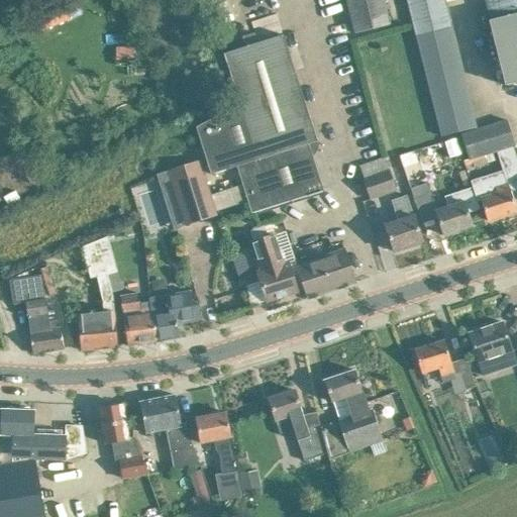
[(344,0),(353,33),(390,23),(384,0),(344,0)]
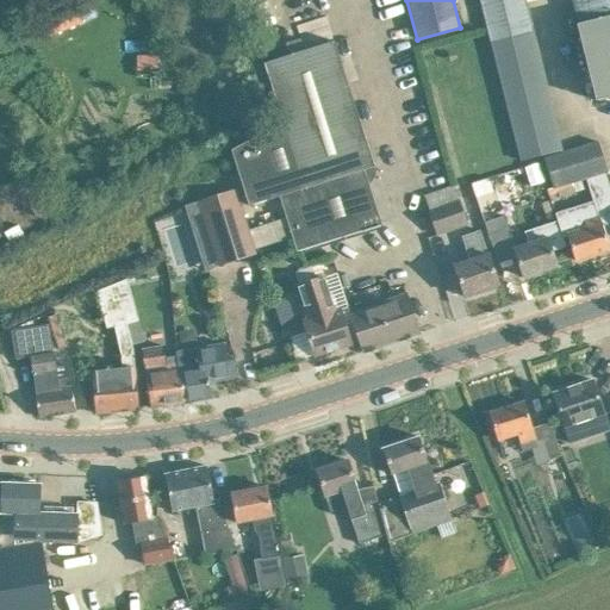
[(479,0),(487,30),(522,163),(564,151),(524,0),(479,0)]
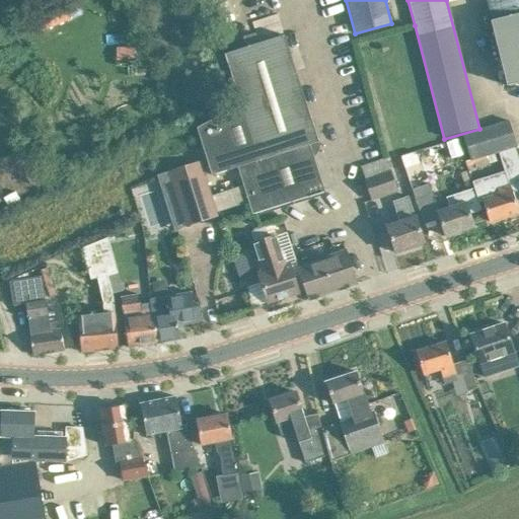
[(518,0),(487,0),(507,82),(518,79),(518,0)]
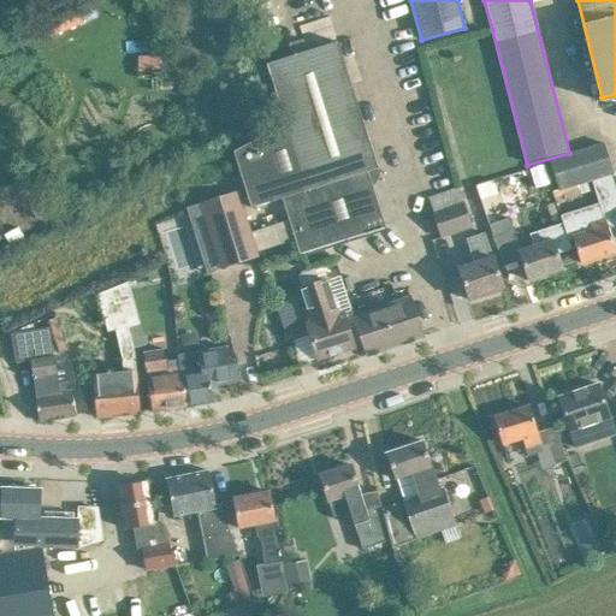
[(47,28),(36,31),(39,37),(49,33),(51,37),(86,23),(99,17),(93,6),(81,11),(82,15),(47,29),(47,28)]
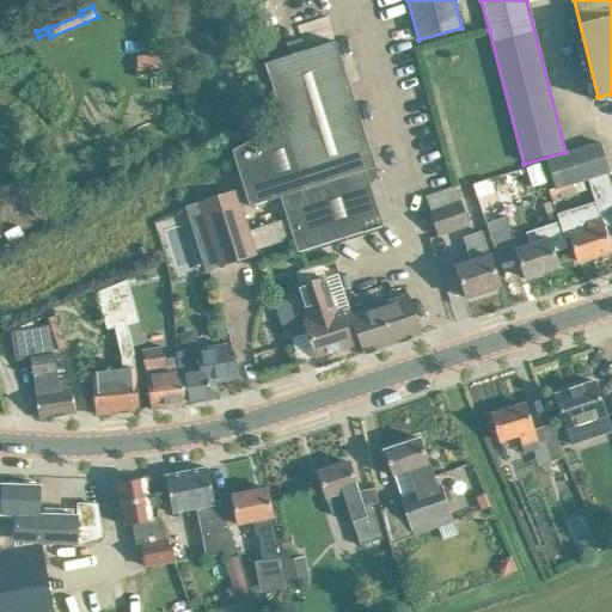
[(270,129),(232,151),(250,207),(280,197),(298,252),(383,226),(369,185),(374,181),(377,177),(377,172),(375,167),(335,42),(264,63),(265,65),(254,68),(274,129),(270,129)]
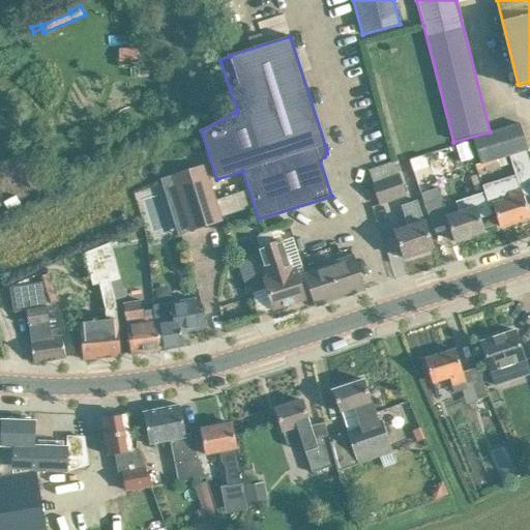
[(137,49),(118,49),(119,66),(137,66),(137,49)]
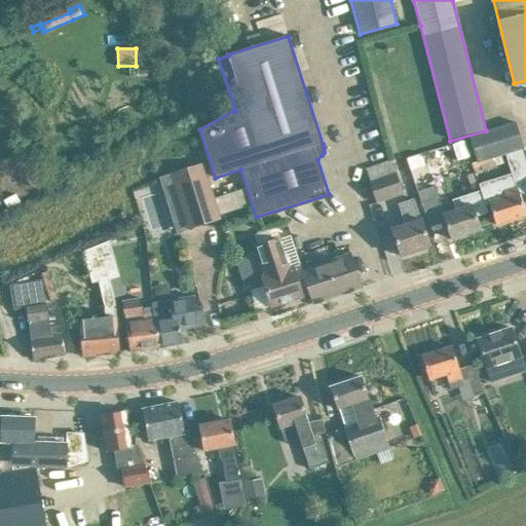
[(517,122),(470,137),(473,149),(477,163),(504,154),(505,153),(522,148),(524,147),(517,122)]
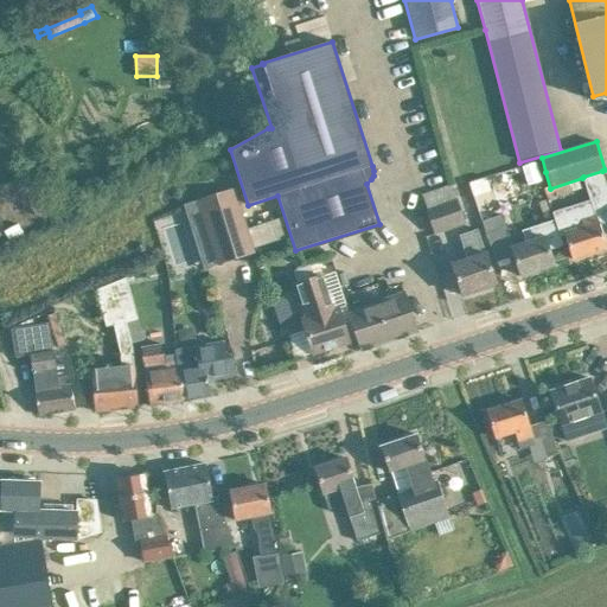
[(499,215),(517,209),(503,168),(485,174),(499,215)]
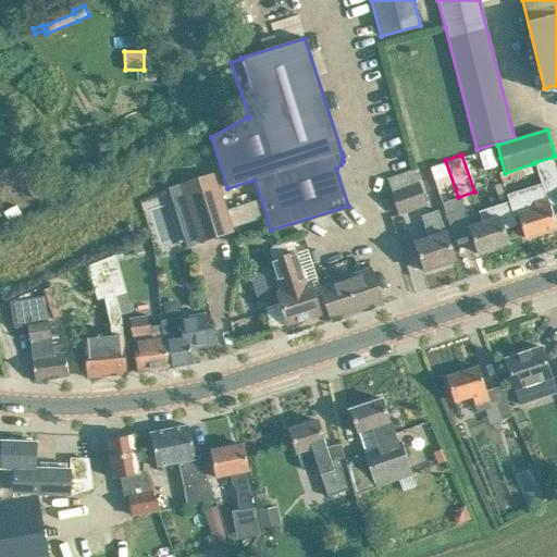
[(555,205),(556,203),(556,170),(555,162),(543,166),(555,205)]
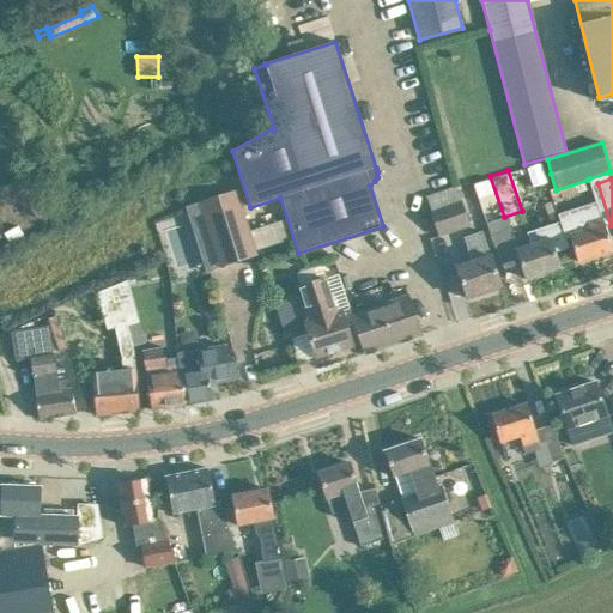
[(441,237),(471,225),(461,200),(460,200),(454,186),(426,195),(432,210),(430,211),(441,237)]
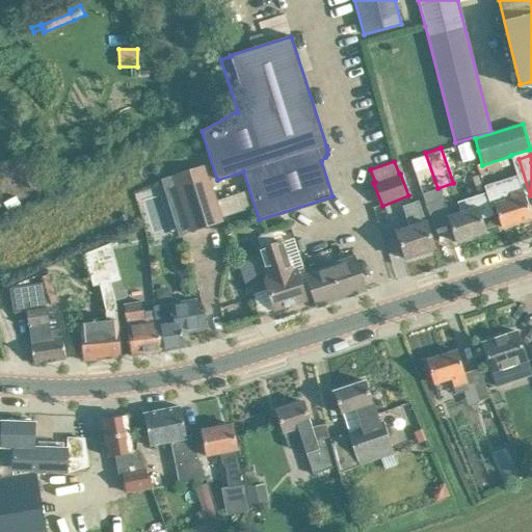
[(224,221),(206,164),(173,175),(190,232),(224,221)]
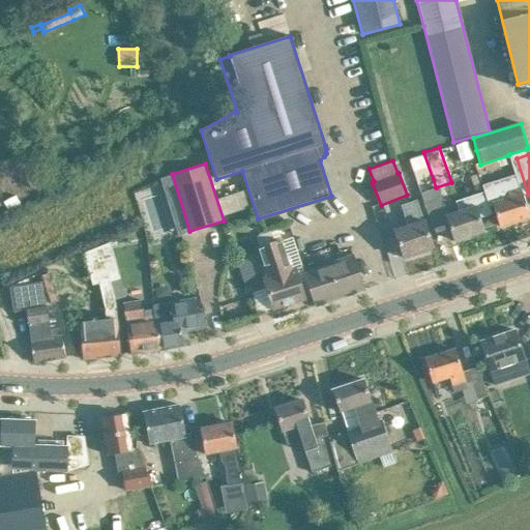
[(508,179),(483,187),(489,205),(493,203),(500,224),(529,215),(520,185),(511,187),(508,179)]
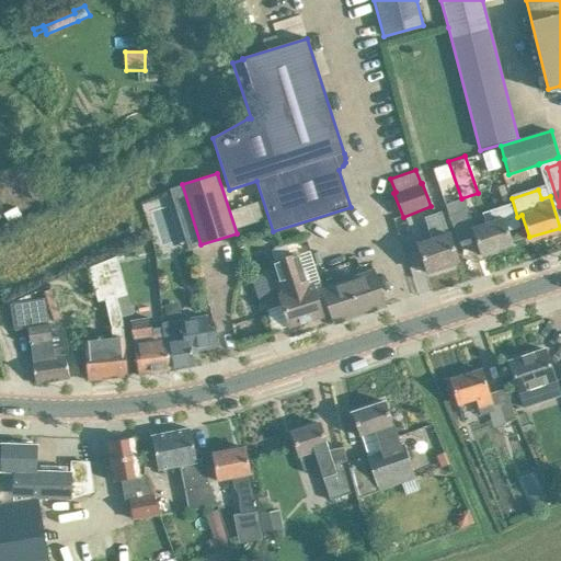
[(248,196),(238,199),(239,206),(249,203),(248,196)]
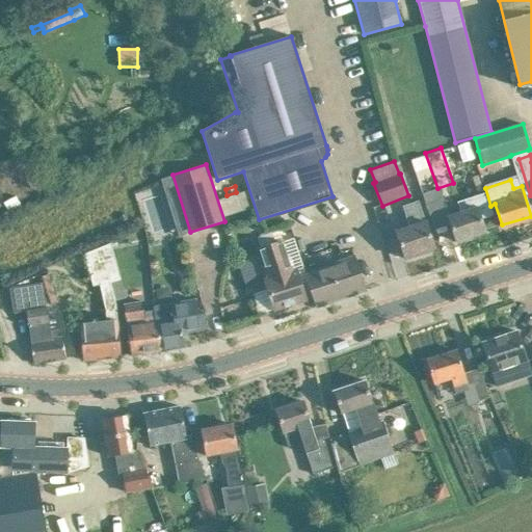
[(436,189),(423,193),(426,204),(432,223),(445,219),(442,210),(448,209),(441,188),(436,189)]
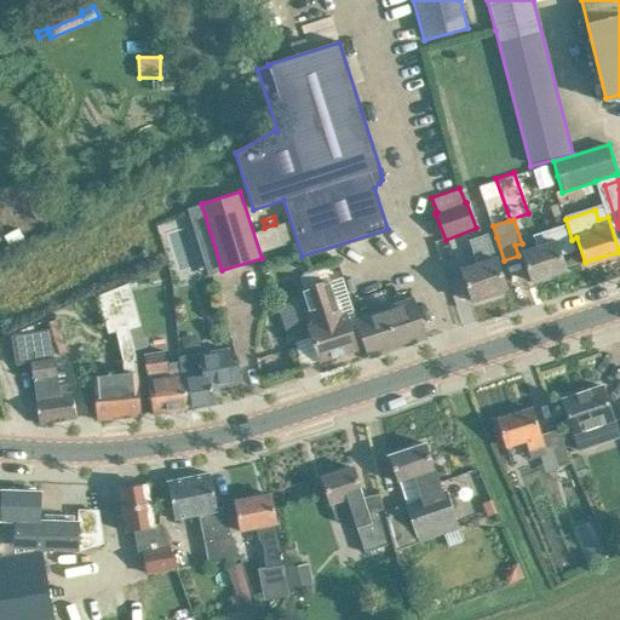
[(575,252),(566,225),(533,235),(538,248),(523,253),(532,282),(566,270),(561,256),(575,252)]
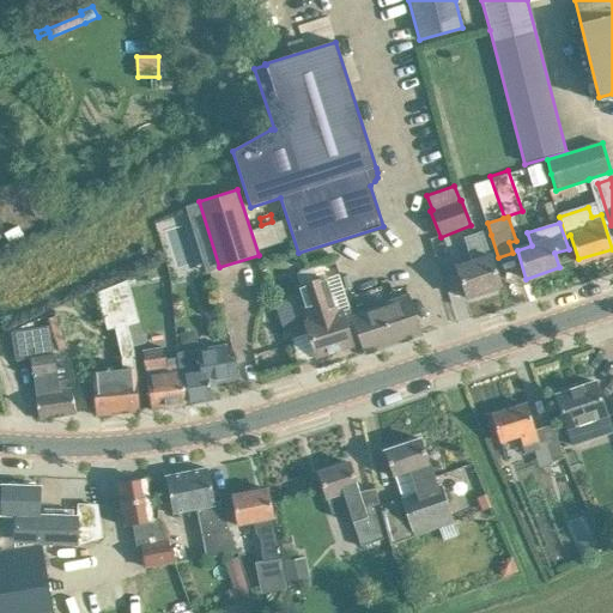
[(18,225),(4,232),(11,244),(24,236),(18,225)]
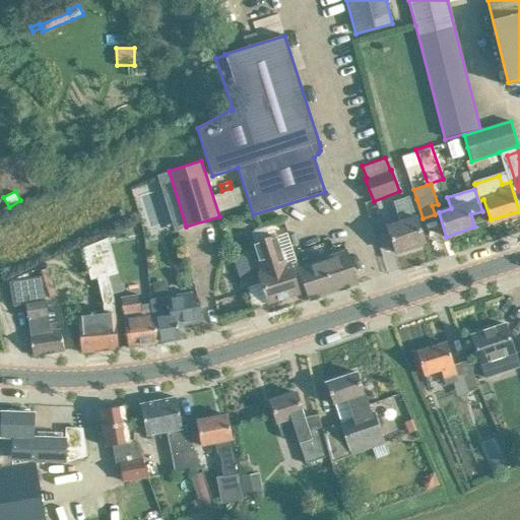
[(400,221),(387,226),(396,253),(425,244),(416,216),(415,216),(409,196),(393,202),(400,221)]
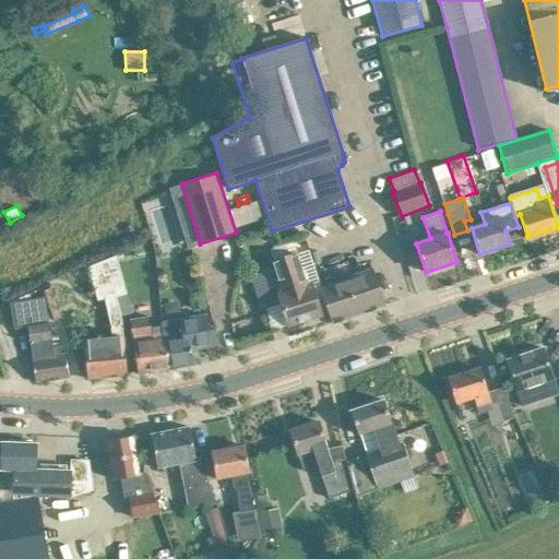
[(170,251),(192,247),(189,230),(166,236),(170,251)]
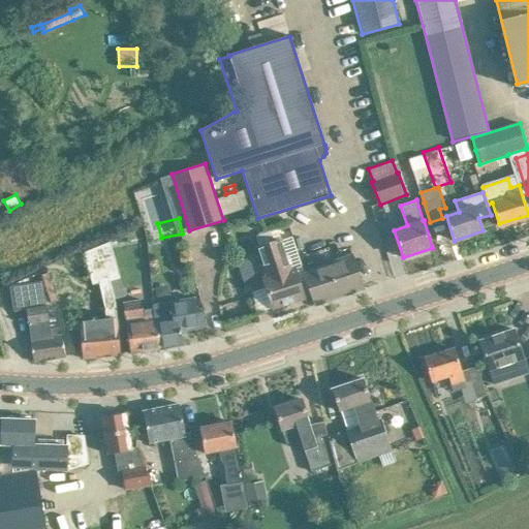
[(263,279),(267,289),(273,309),(305,299),(294,269),(290,271),(286,257),(280,240),(258,246),(268,278),(263,279)]
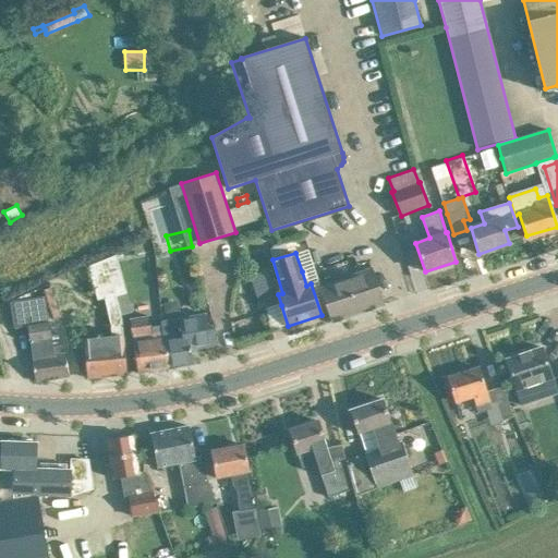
[(111,327),(112,337),(84,339),(85,356),(87,378),(126,375),(121,319),(120,316),(114,295),(126,292),(117,255),(88,266),(98,301),(105,299),(111,327)]
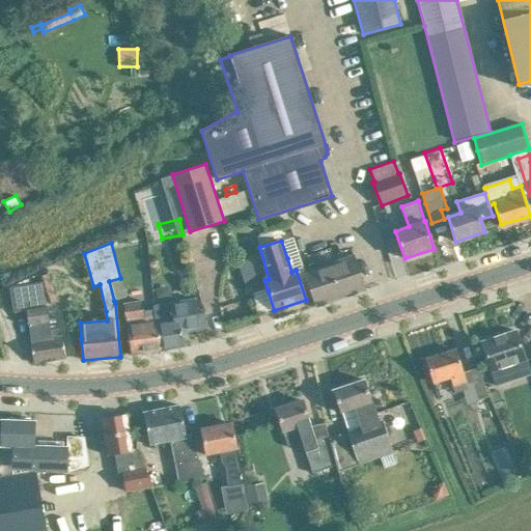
[(365,290),(358,271),(354,256),(304,273),(316,307),(365,290)]
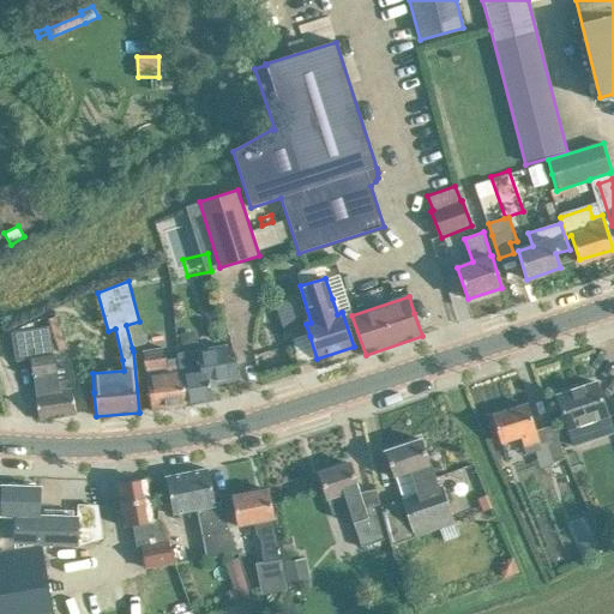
[(298,329),(295,318),(287,315),(278,318),(283,332),(298,329)]
